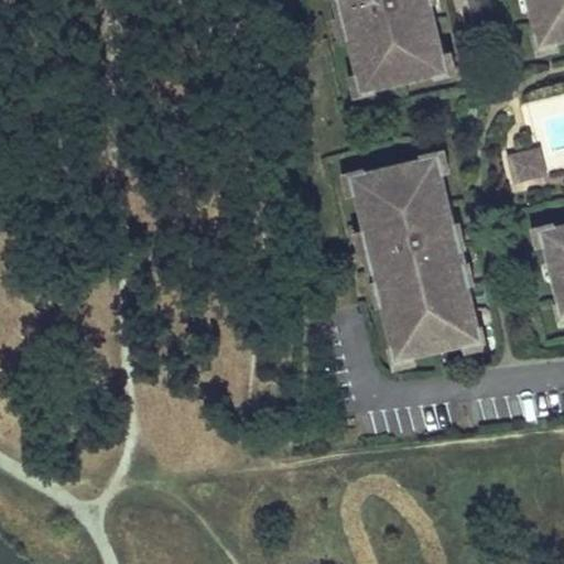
[(416,76),(433,73),(445,69),(441,51),(429,1),(431,0),(430,0),(334,0),(338,17),(340,26),(346,25),(349,39),(358,72),(362,89),(375,87),(391,83),(389,74),(414,68),(416,76)]
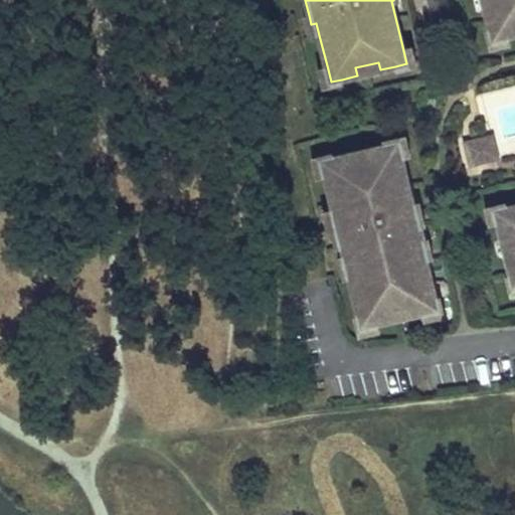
[(514,0),(480,0),(486,24),(489,23),(490,28),(493,40),(509,36),(514,34),(514,0)]
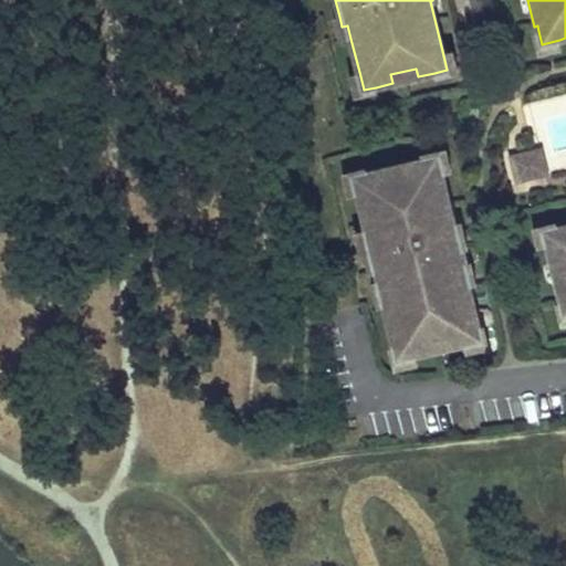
[(350,39),(347,25),(342,27),(339,17),(333,18),(338,42),(350,39)]
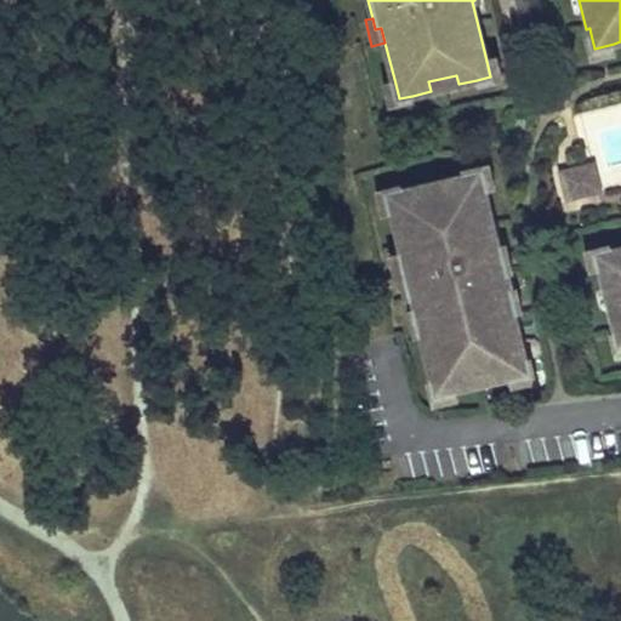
[(614,44),(594,49),(591,34),(584,35),(591,62),(616,56),(614,44)]
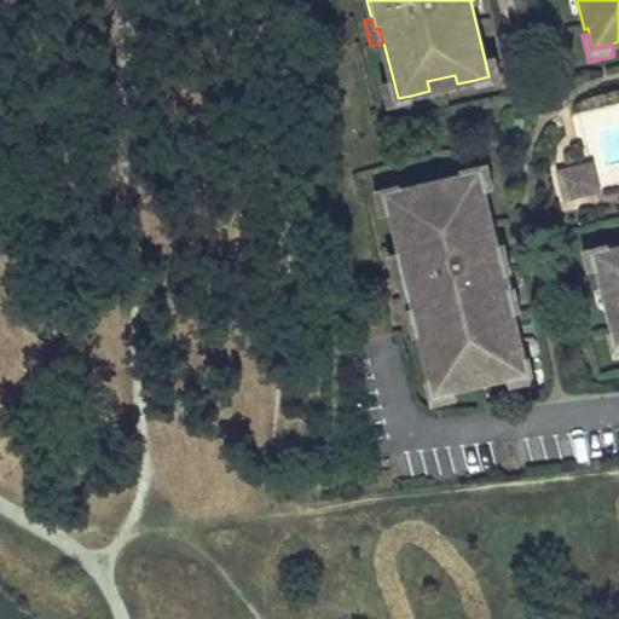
[(502,79),(496,53),(484,56),(489,76),(475,80),(476,85),(502,79)]
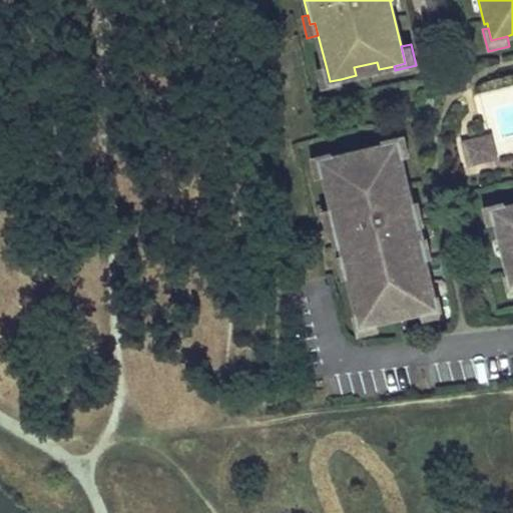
[(377,62),(354,67),(356,75),(379,69),(377,62)]
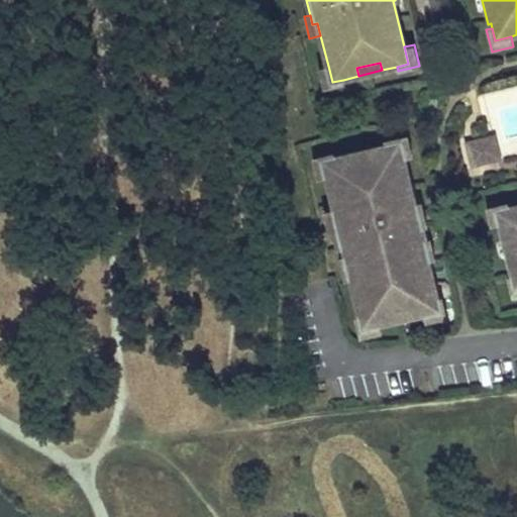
[(332,82),(328,66),(318,68),(323,90),(344,84),(343,80),(332,82)]
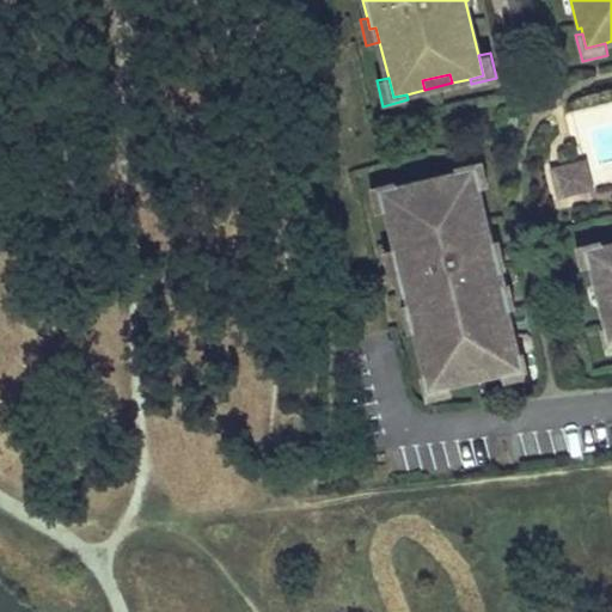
[(477,189),(489,187),(483,160),(457,167),(459,172),(472,170),(477,189)]
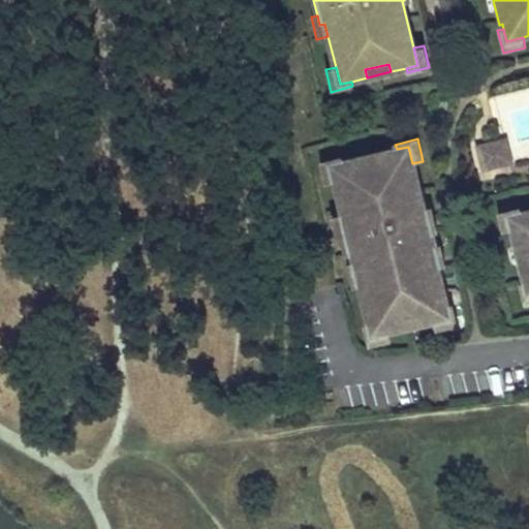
[(508,150),(505,139),(498,142),(501,152),(508,150)]
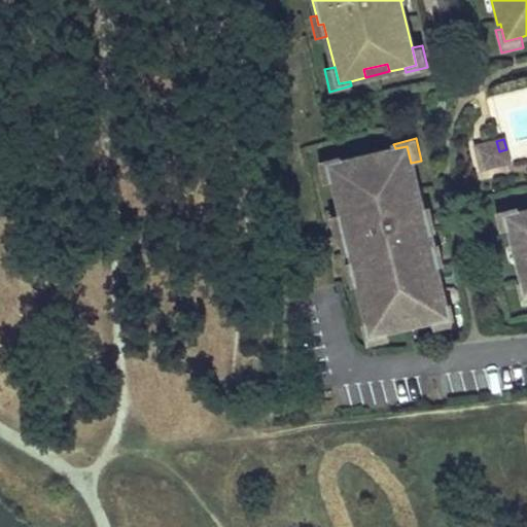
[(499,151),(496,141),(491,142),(476,146),(481,169),(508,162),(506,149),(499,151)]
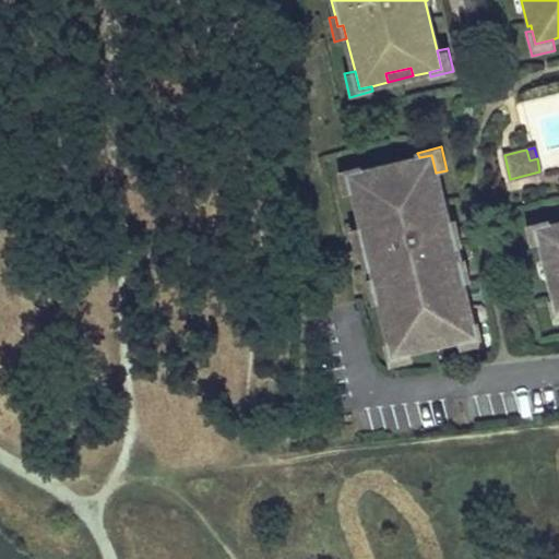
[(448,341),(459,339),(476,334),(473,321),(472,317),(463,281),(461,271),(463,270),(460,257),(458,258),(455,249),(453,238),(454,238),(451,225),(450,222),(449,223),(436,173),(431,155),(419,157),(403,162),(404,170),(380,176),(378,168),(361,171),(349,175),(354,193),(361,226),(365,238),(359,240),(361,250),(367,269),(371,266),(375,280),(372,280),(375,292),(380,290),(382,299),(380,300),(381,302),(389,336),(391,342),(393,354),(412,349),(423,347),(420,339),(445,333),(448,341)]
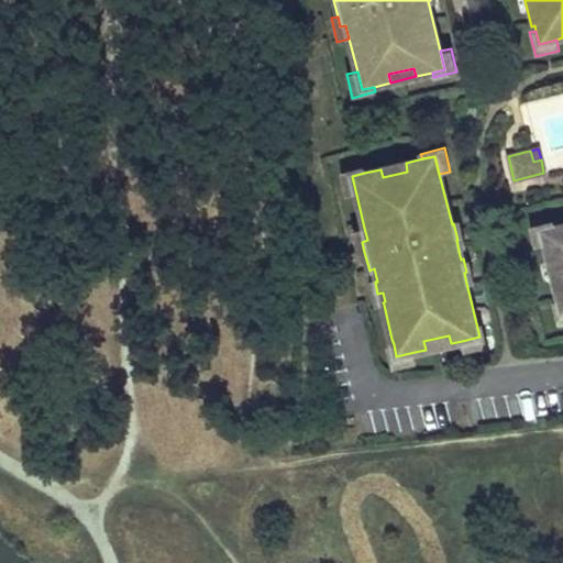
[(381,169),(383,177),(407,172),(406,163),(381,169)]
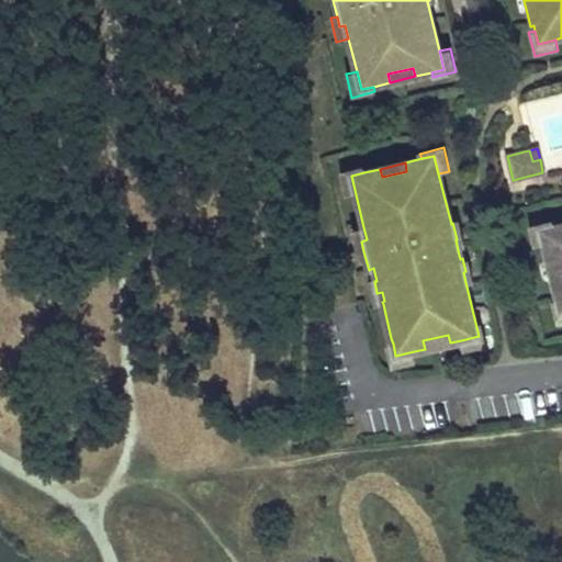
[(356,194),(351,176),(363,172),(362,167),(339,173),(345,197),(356,194)]
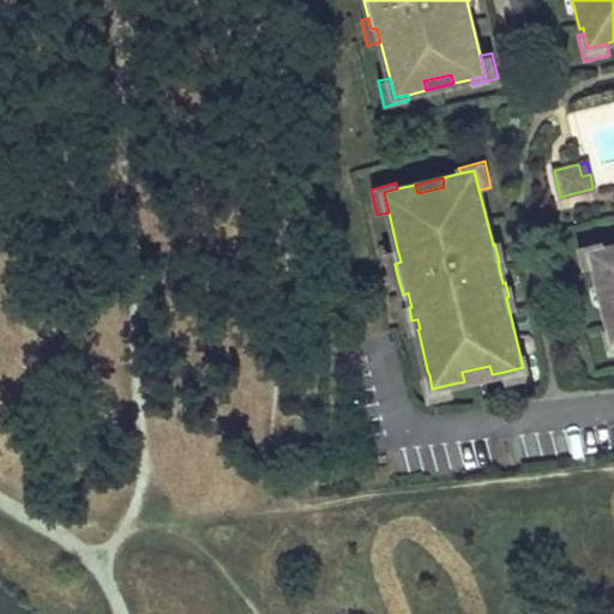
[(605,247),(603,241),(577,247),(583,272),(595,270),(590,251),(605,247)]
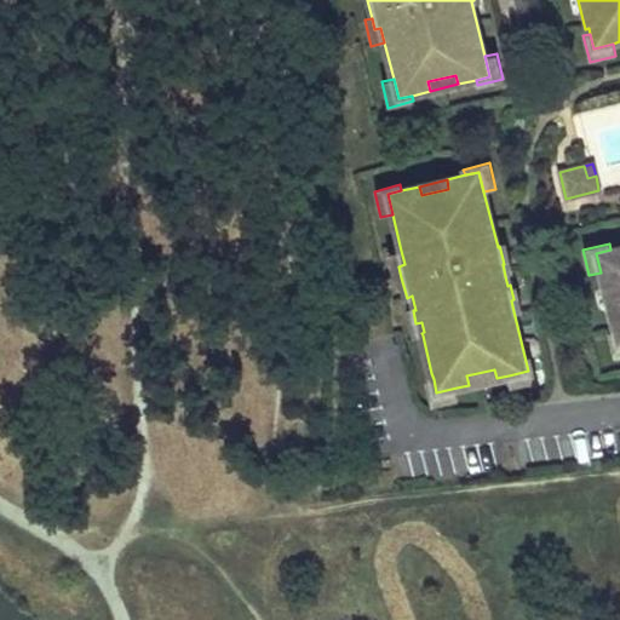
[(505,276),(515,274),(509,247),(500,250),(504,264),(503,264),(505,276)]
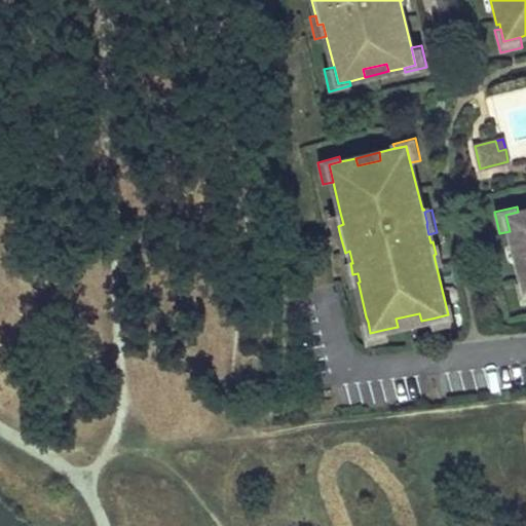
[(525,210),(523,211),(518,212),(505,215),(510,231),(513,242),(520,240),(525,263),(518,265),(522,280),(525,293),(525,292),(525,210)]
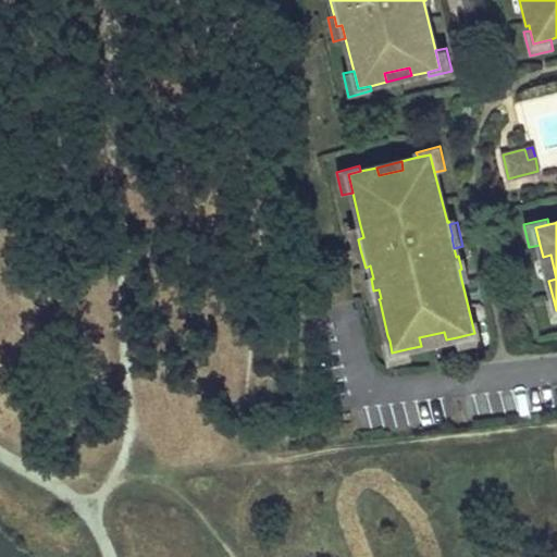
[(358,239),(363,237),(360,225),(348,227),(355,251),(360,249),(358,239)]
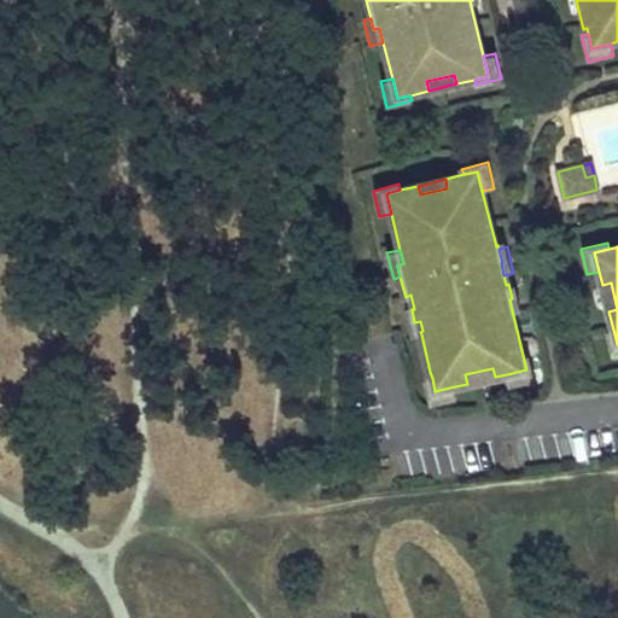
[(512,310),(522,308),(516,283),(508,284),(512,298),(509,299),(512,310)]
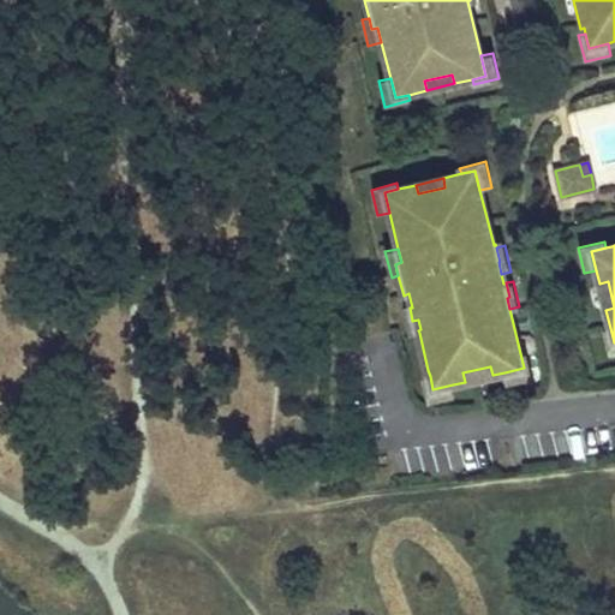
[(608,281),(599,284),(605,310),(614,308),(608,281)]
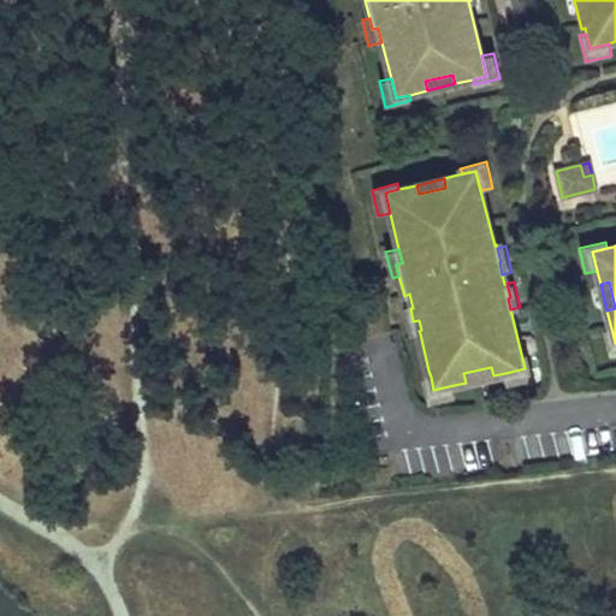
[(420,333),(419,331),(421,330),(419,320),(413,321),(410,308),(404,309),(407,324),(409,333),(410,336),(420,333)]
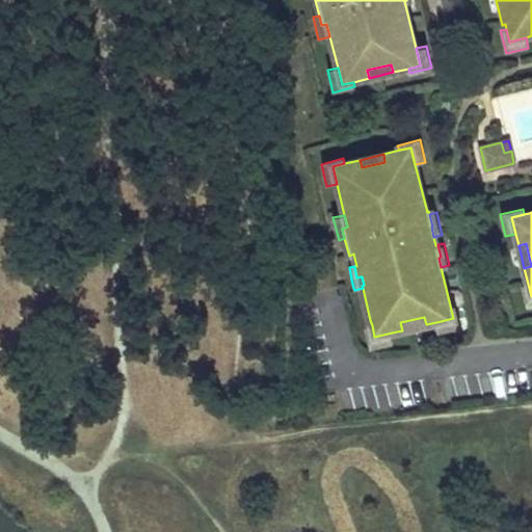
[(528,284),(522,285),(527,308),(531,306),(531,295),(531,296),(528,284)]
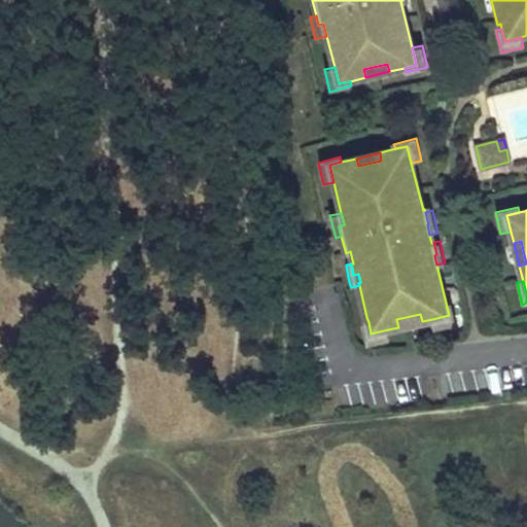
[(457,323),(452,302),(446,303),(449,315),(432,319),(435,328),(457,323)]
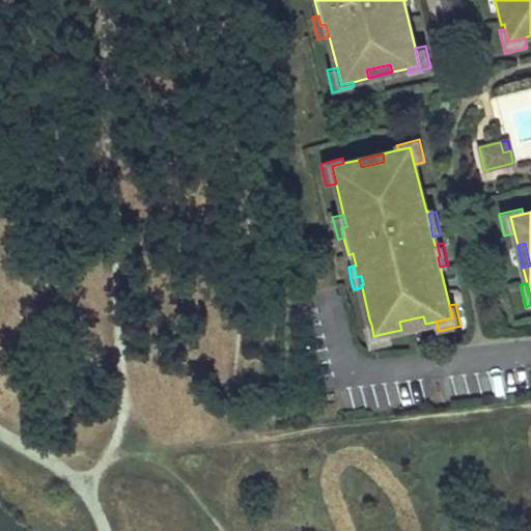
[(399,322),(401,330),(425,324),(423,316),(399,322)]
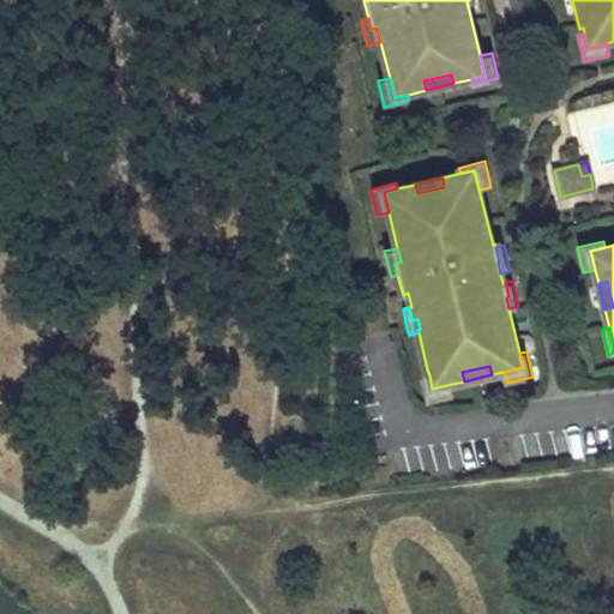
[(452,384),(432,389),(429,375),(423,377),(429,403),(455,396),(452,384)]
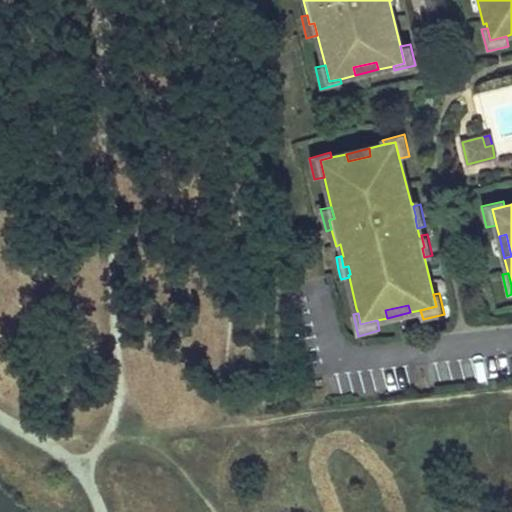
All buildings are outlined.
